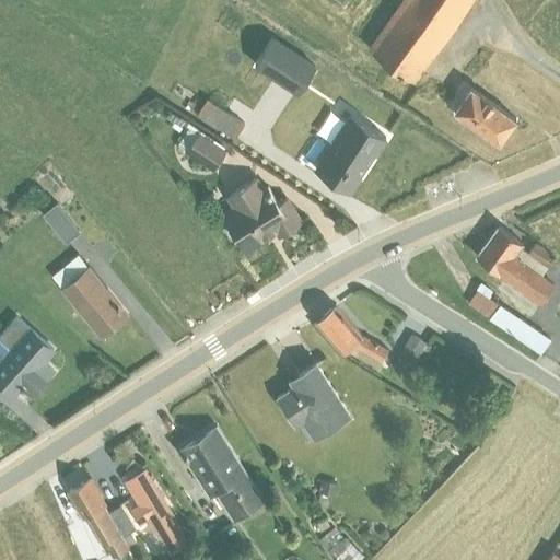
[(322,0),(337,12),(348,0),(322,0)]
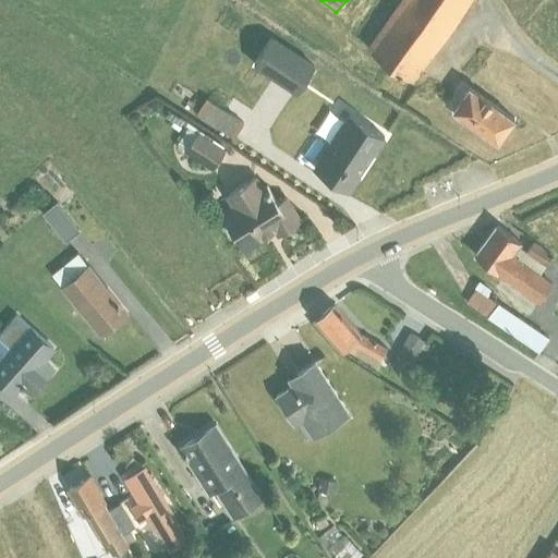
[(403,0),(370,46),(416,81),(474,0),(403,0)]
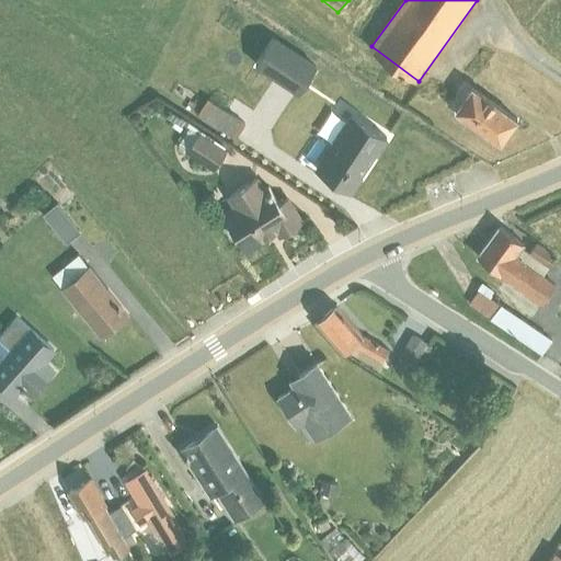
[(253,69),(301,95),(313,72),(265,46),(253,69)]
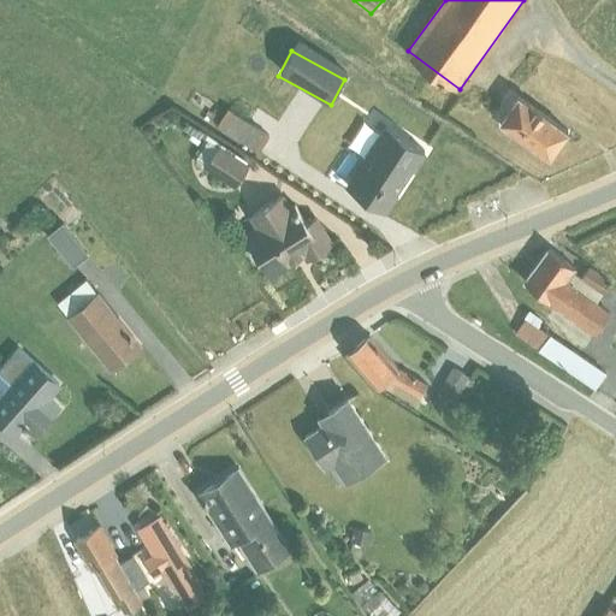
[(523,95),(504,119),(554,159),(573,136),(523,95)]
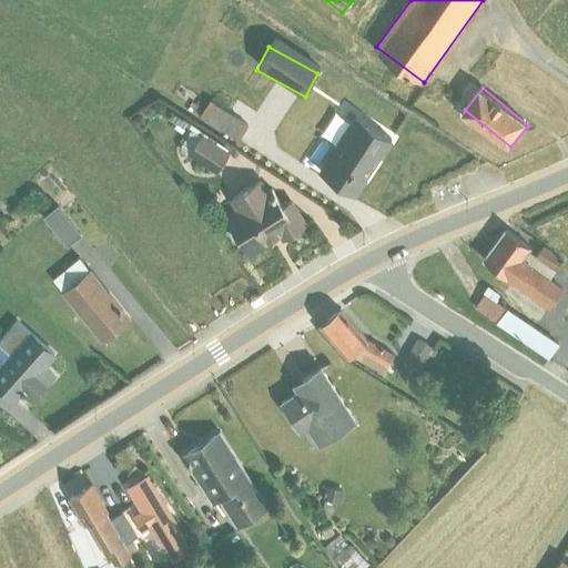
[(214,98),(200,114),(233,143),(247,125),(214,98)]
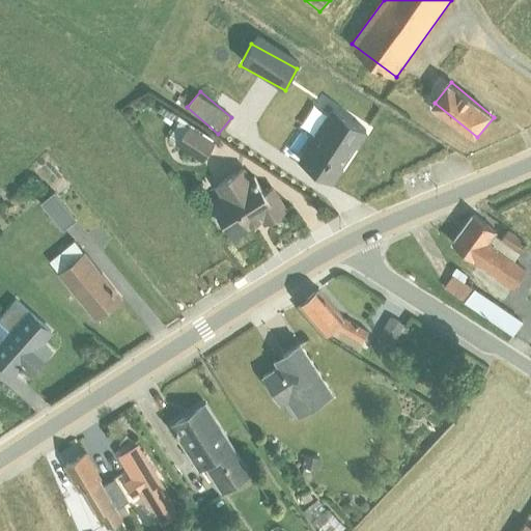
[(299,165),(336,187),(371,126),(334,104),(299,165)]
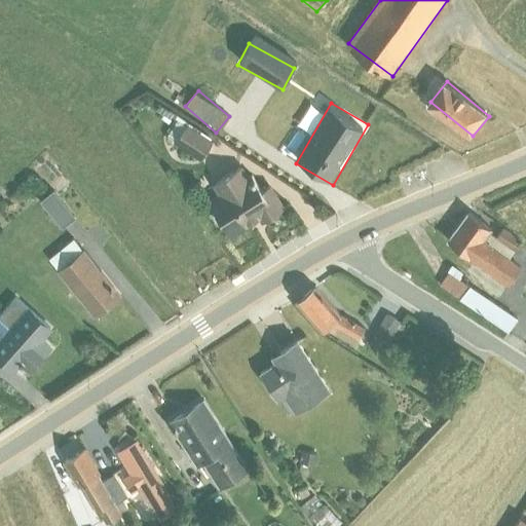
[(215,145),(188,127),(179,143),(204,160),(215,145)]
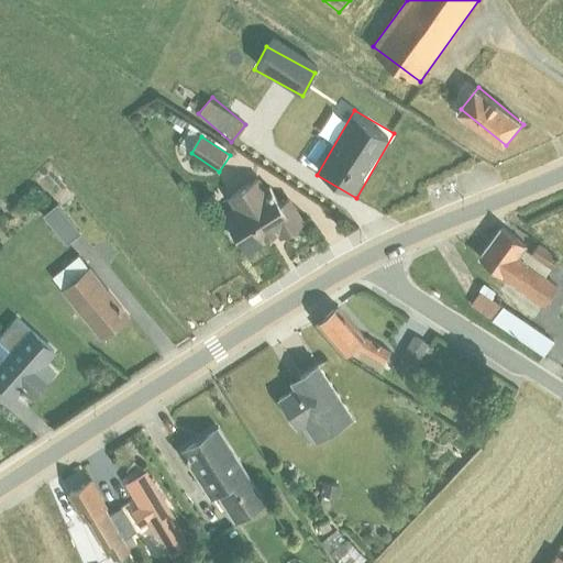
[(233,208),(223,214),(231,225),(231,230),(232,234),(235,238),(239,240),(241,241),(247,251),(264,240),(265,240),(266,239),(266,238),(266,235),(266,234),(265,233),(273,228),(276,233),(277,232),(276,231),(278,229),(279,231),(288,232),(309,219),(308,218),(305,220),(290,197),(282,202),(268,184),(266,186),(260,176),(228,197),(233,208)]
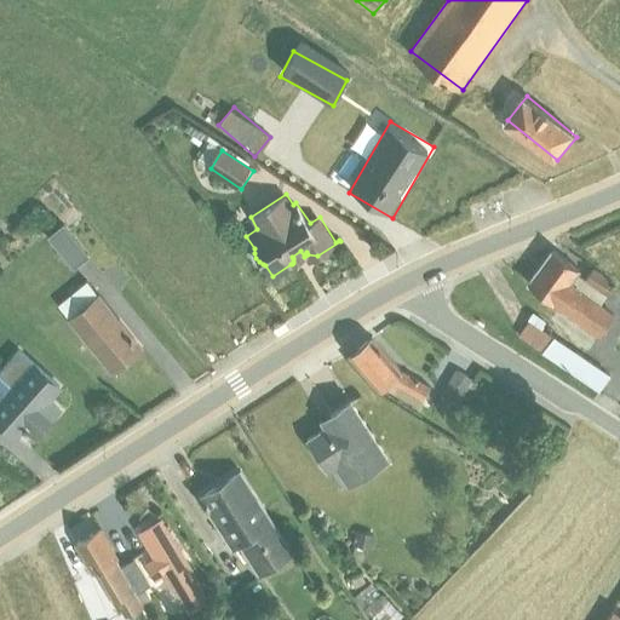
[(64,223),(49,236),(74,268),(90,256),(64,223)]
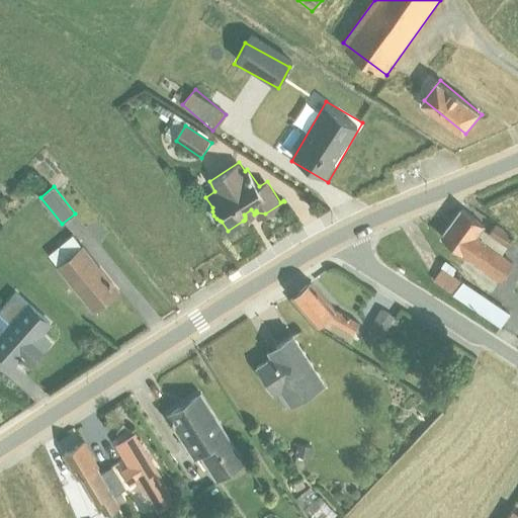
[(461,208),(441,236),(472,259),(501,279),(514,262),(503,254),(510,243),(517,248),(517,247),(517,238),(497,224),(490,234),(483,228),(485,225),(461,208)]
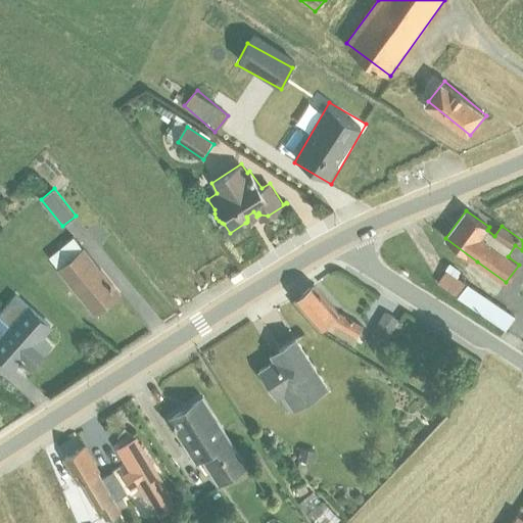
[(74,237),(49,255),(95,314),(120,293),(83,247),(74,237)]
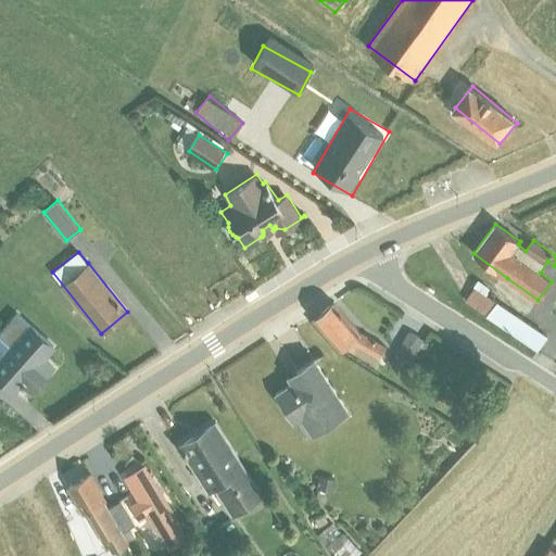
[(475,287),(487,294),(491,287),(478,277),(472,285),(475,287)]
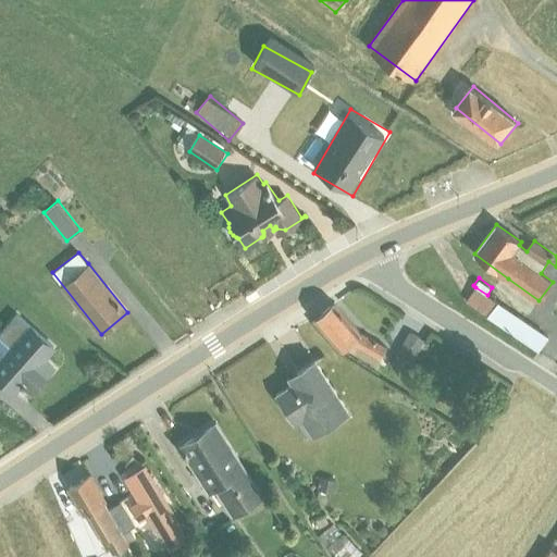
[(487,295),(475,287),(467,300),(539,350),(548,337),(487,295)]
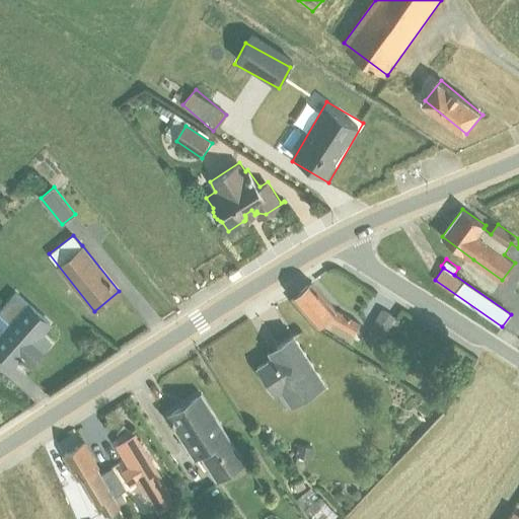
[(311,282),(293,297),(318,327),(321,324),(351,342),(361,323),(337,310),(311,282)]
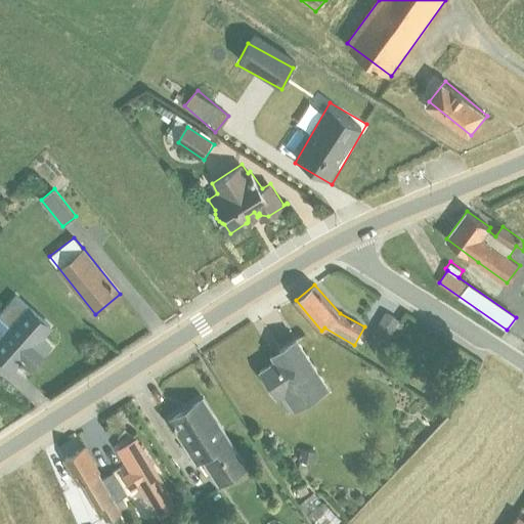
[(0,354),(13,367),(20,361),(23,363),(31,368),(43,354),(34,346),(43,335),(50,326),(15,298),(0,313),(0,354)]
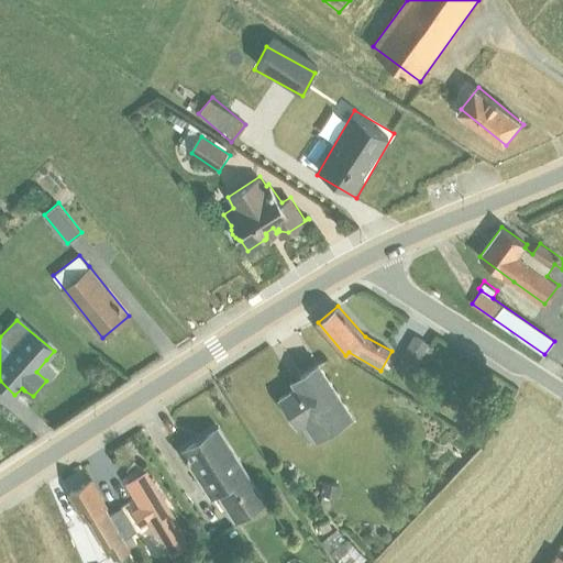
[(416,337),(397,367),(410,374),(428,343),(416,337)]
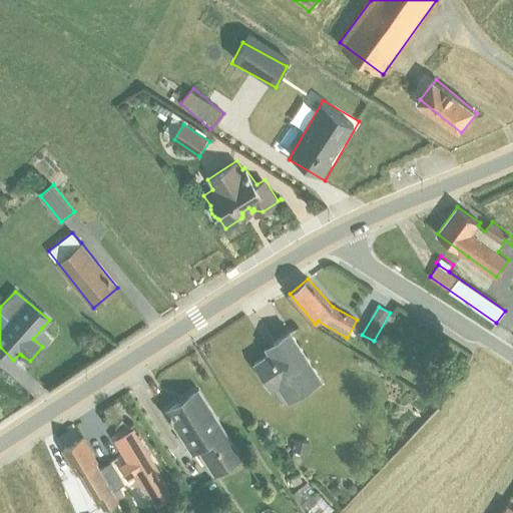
[(33,339),(42,347),(52,336),(42,328),(33,339)]
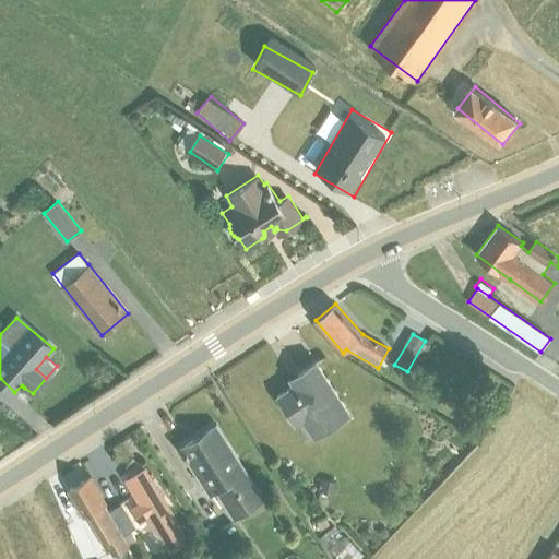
[(302,379),(278,394),(297,425),(304,420),(316,438),(351,415),(317,361),(298,373),(302,379)]
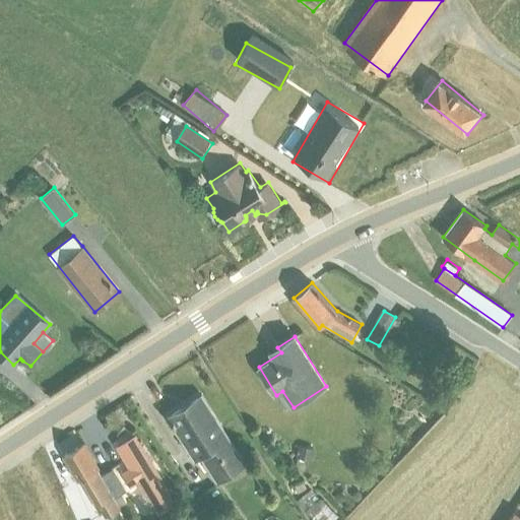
[(202,395),(168,416),(195,460),(201,457),(217,483),(247,465),(202,395)]
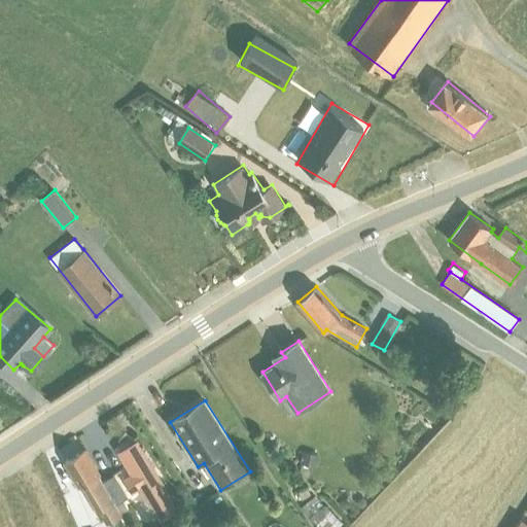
[(137,441),(119,452),(133,472),(123,478),(131,492),(140,488),(149,504),(146,505),(149,511),(152,510),(153,511),(155,510),(162,520),(180,508),(137,441)]
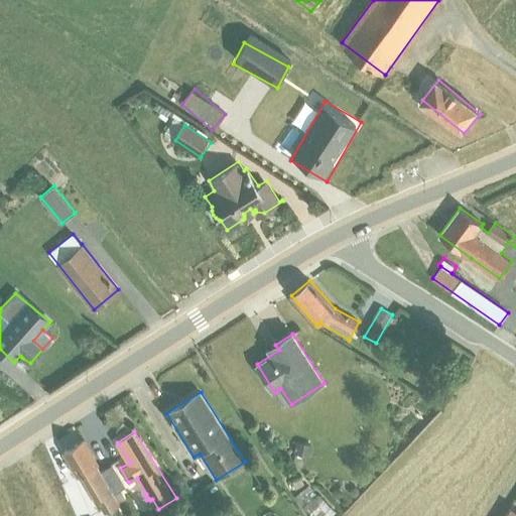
[(115,494),(102,472),(83,440),(65,450),(73,464),(71,465),(78,477),(80,476),(98,508),(102,507),(105,512),(120,503),(115,494)]
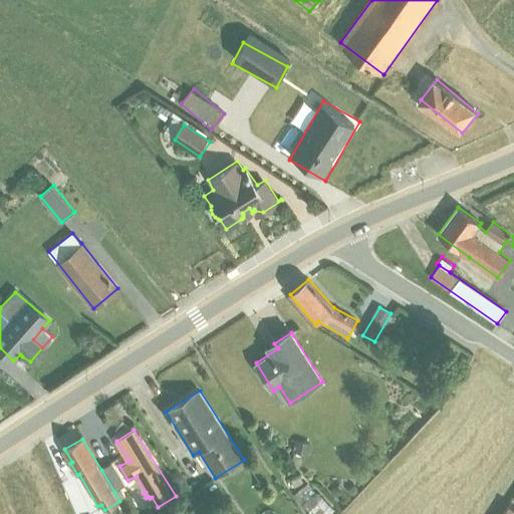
[(101,470),(114,492),(124,486),(111,463),(101,470)]
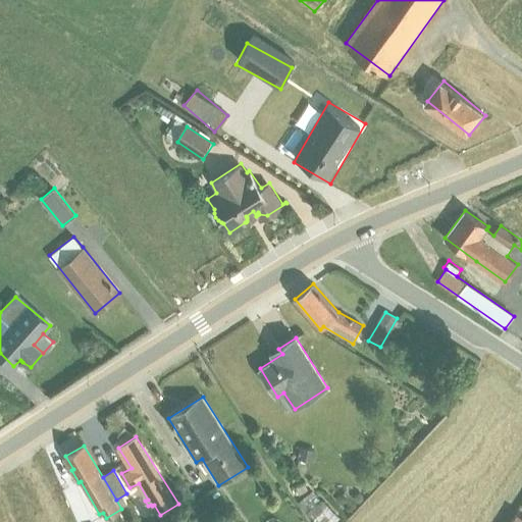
[(330,521),(320,510),(312,518),(315,521),(330,521)]
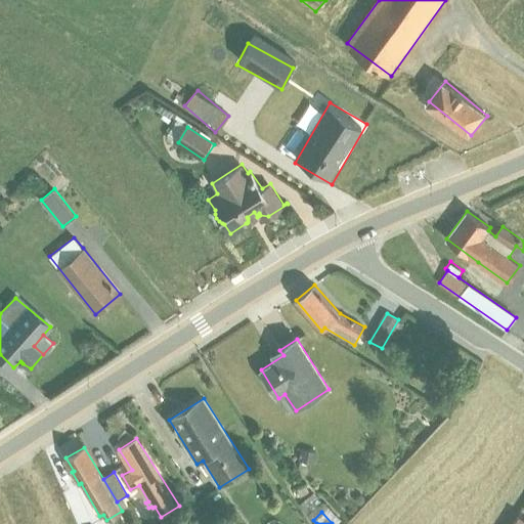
[(523,523),(523,518),(519,515),(512,523),(523,523)]
